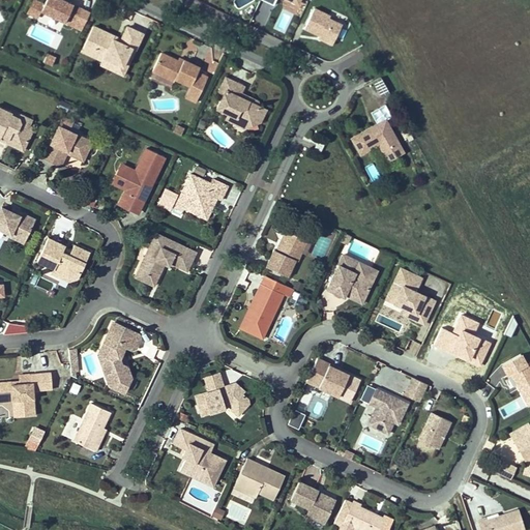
[(84,11),(59,0),(50,0),(47,8),(43,15),(67,25),(69,20),(78,24),(84,11)]
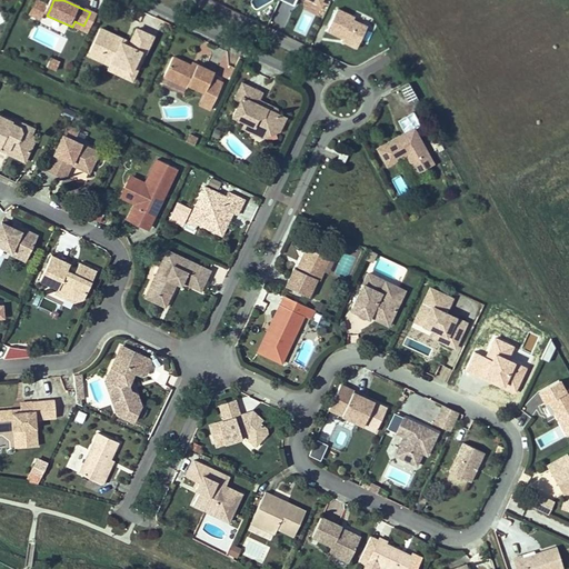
[(47,16),(50,9),(39,3),(33,16),(43,21),(47,16)]
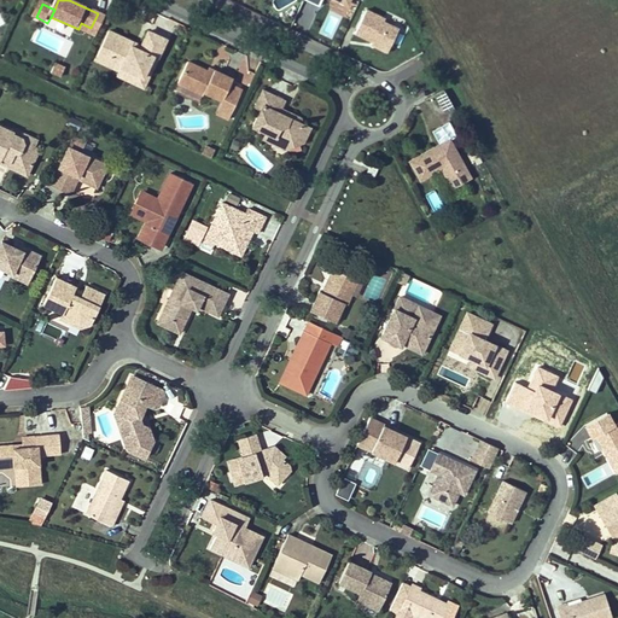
[(353,39),(389,53),(401,25),(365,11),(353,39)]
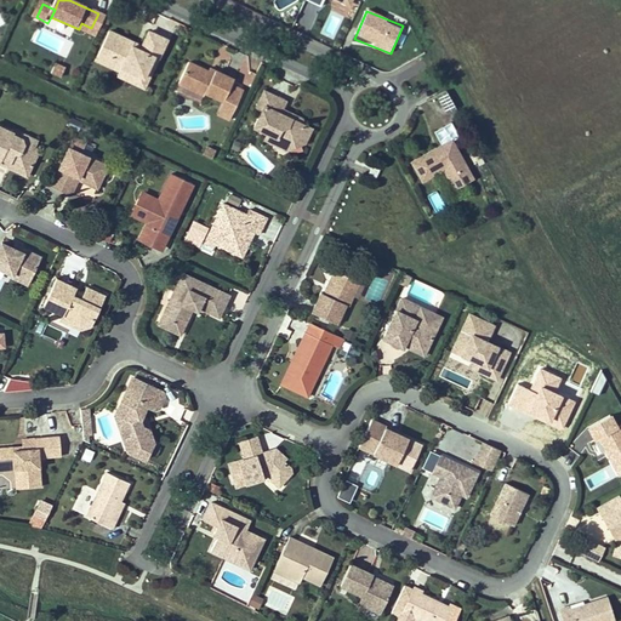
[(101,58),(110,63),(109,68),(123,74),(125,69),(147,80),(152,68),(158,69),(170,43),(153,35),(146,50),(112,34),(101,58)]
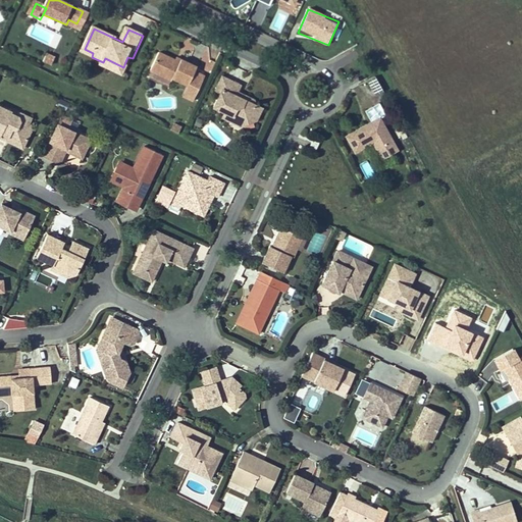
[(57,59),(49,55),(45,63),(53,67),(57,59)]
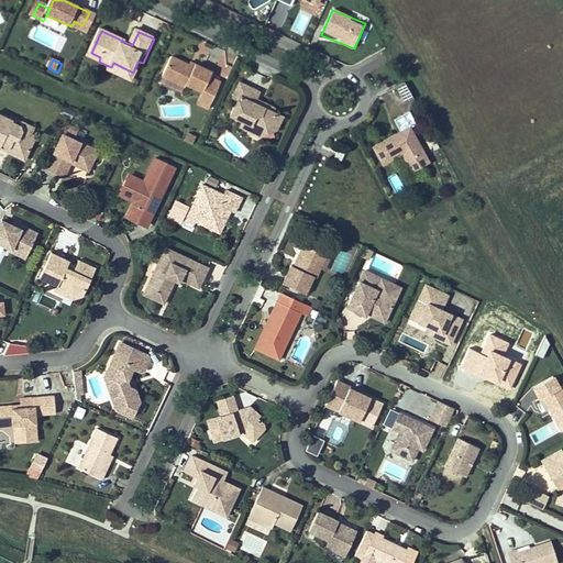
[(175,59),(165,79),(188,90),(190,87),(207,95),(213,79),(216,75),(199,67),(197,70),(191,68),(175,59)]
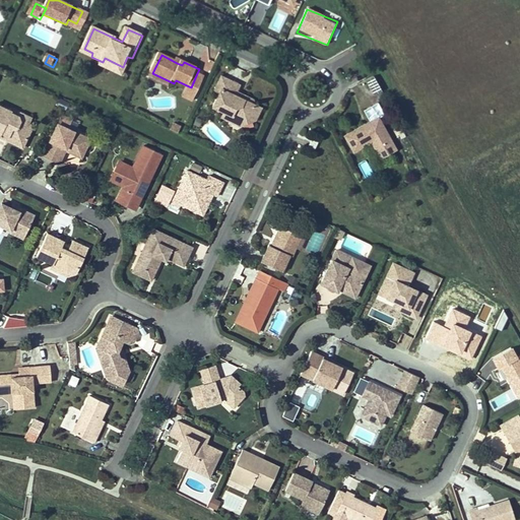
[(123,76),(132,58),(127,57),(123,67),(105,58),(103,62),(101,65),(123,76)]
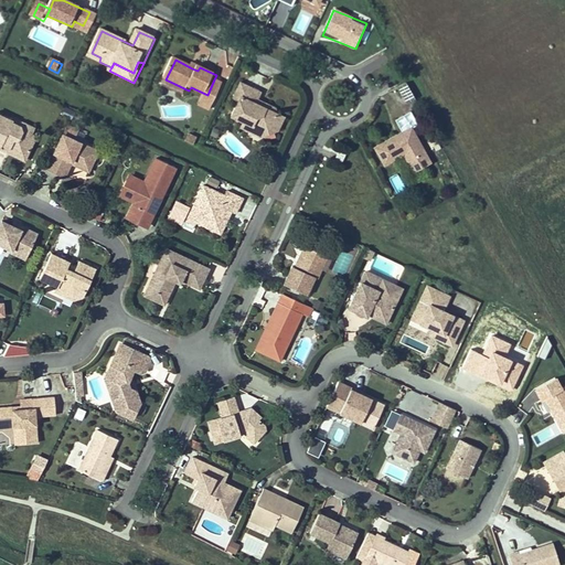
[(208,95),(219,100),(225,85),(214,80),(208,95)]
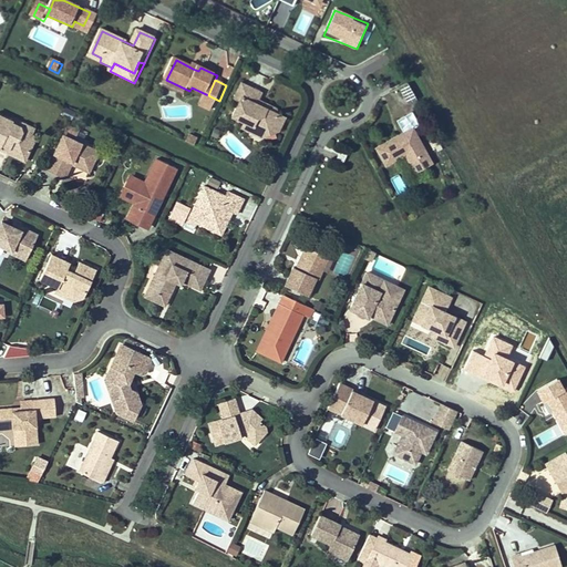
[(409,83),(400,86),(406,106),(416,102),(409,83)]
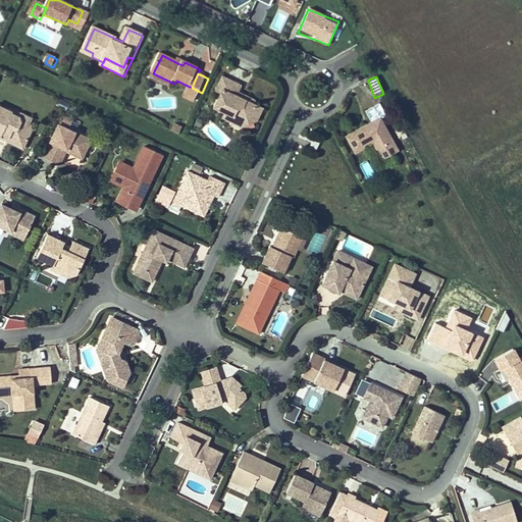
[(217,94),(220,95),(214,109),(228,115),(235,118),(232,123),(242,128),(245,121),(252,119),(258,122),(264,110),(257,106),(253,108),(247,106),(248,103),(243,99),(241,102),(236,100),(240,94),(243,87),(224,79),(217,94)]
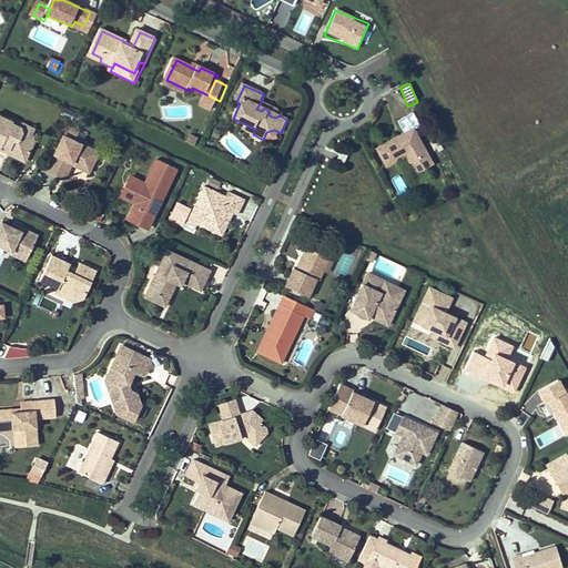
[(203,107),(214,112),(220,101),(209,95),(203,107)]
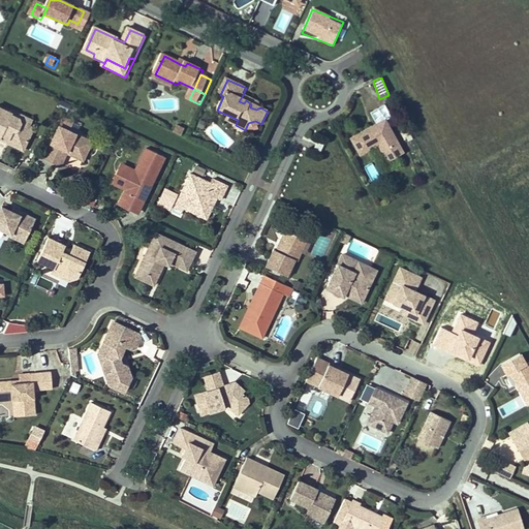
[(250,107),(256,110),(260,107),(258,102),(243,95),(239,101),(244,103),(246,100),(251,104),(250,107)]
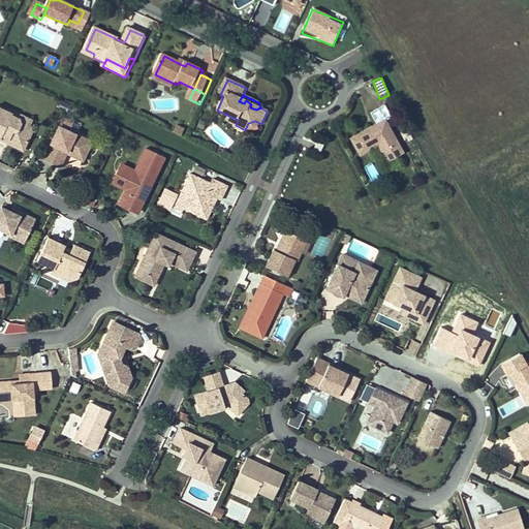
[(386,162),(405,153),(382,106),(370,112),(376,124),(349,137),(358,156),(378,147),(386,162)]
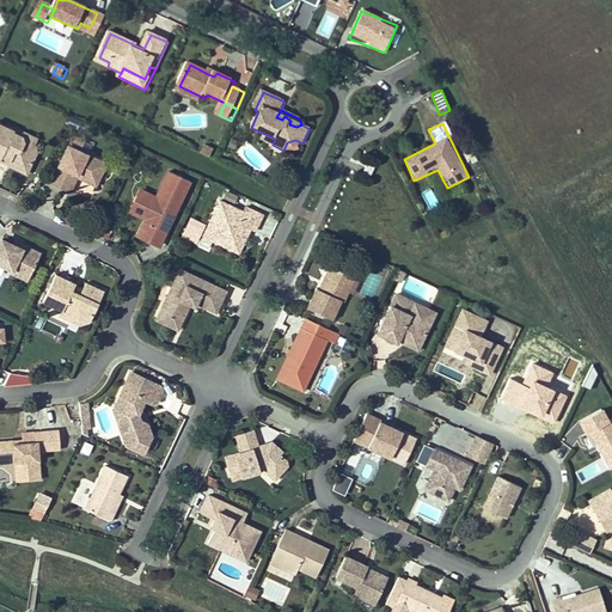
[(25,145),(24,139),(13,135),(14,133),(0,126),(0,161),(0,163),(2,158),(11,163),(14,169),(22,166),(31,171),(37,157),(35,148),(25,145)]
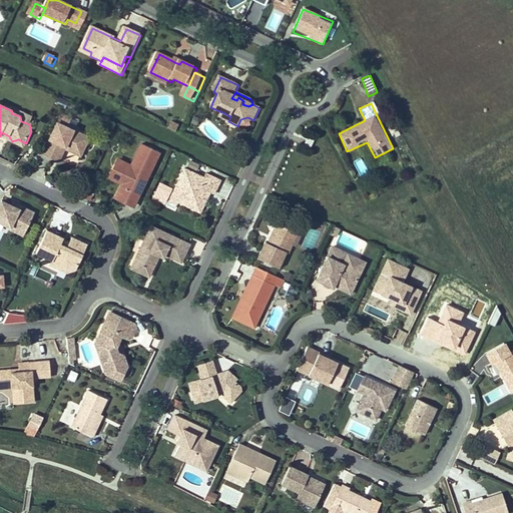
[(29,124),(32,118),(21,113),(20,116),(21,121),(29,124)]
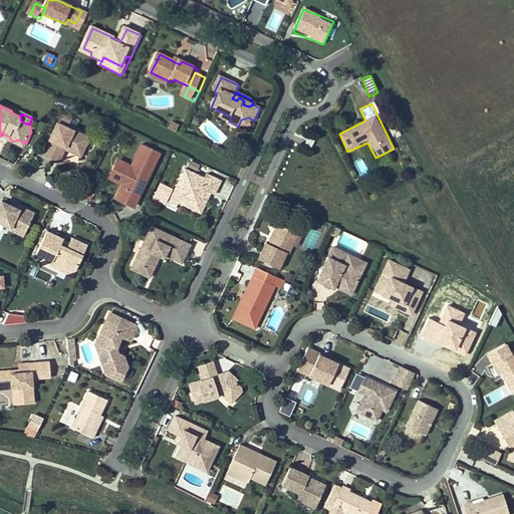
[(222,118),(229,121),(231,116),(225,113),(222,118)]
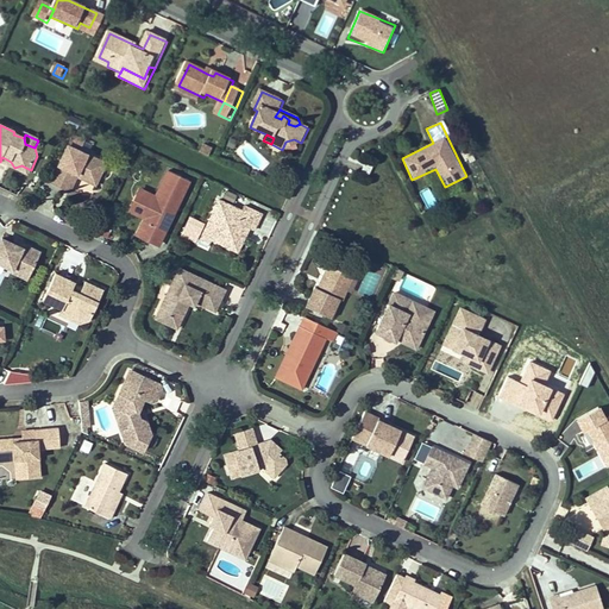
[(51,183),(66,190),(73,176),(77,179),(96,187),(104,171),(86,163),(89,156),(80,151),(85,140),(74,136),(69,145),(51,183)]
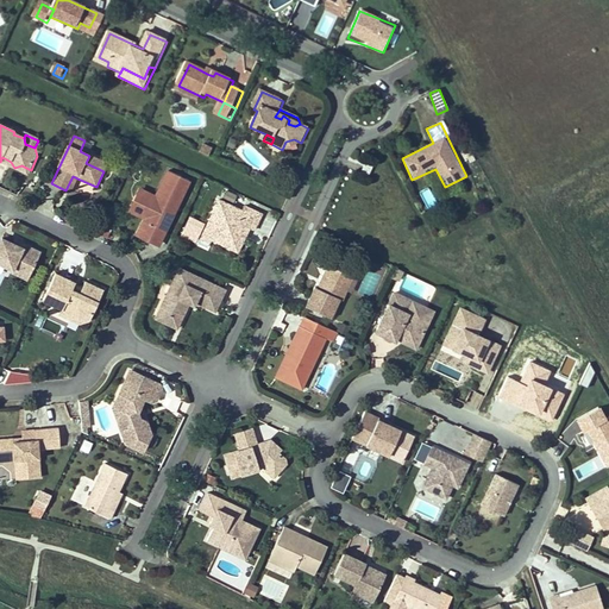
[(202,154),(212,158),(215,150),(206,146),(202,154)]
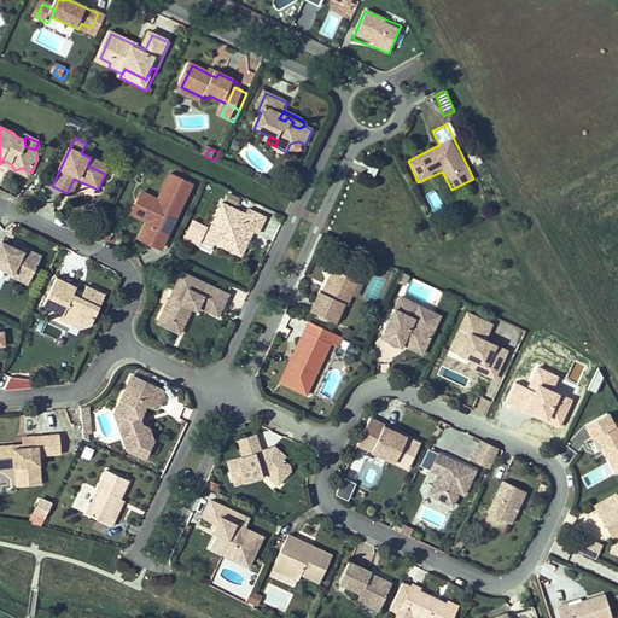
[(91,158),(87,165),(105,174),(109,165),(91,158)]
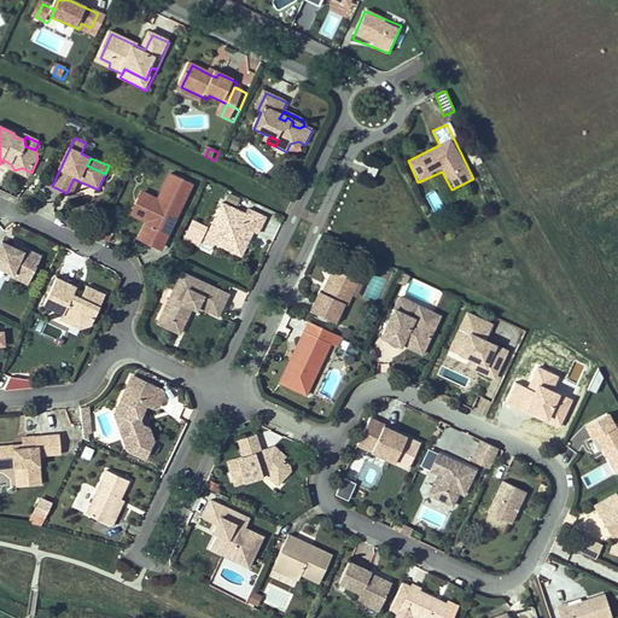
[(169,235),(193,184),(173,174),(159,202),(152,198),(143,220),(150,223),(143,240),(150,244),(157,229),(169,235)]
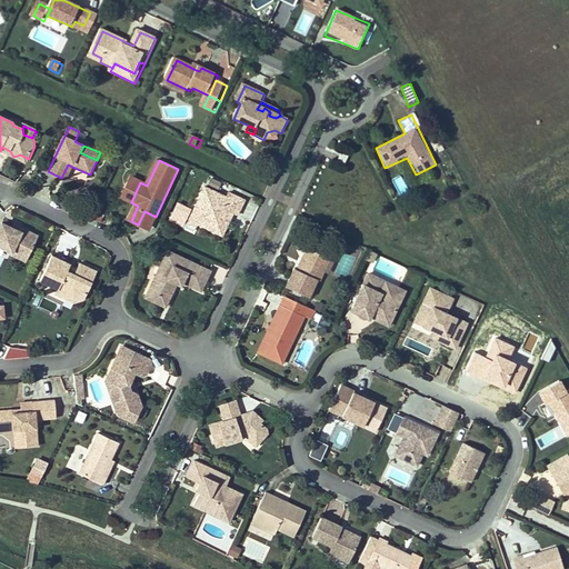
[(67,180),(72,167),(68,165),(61,178),(67,180)]
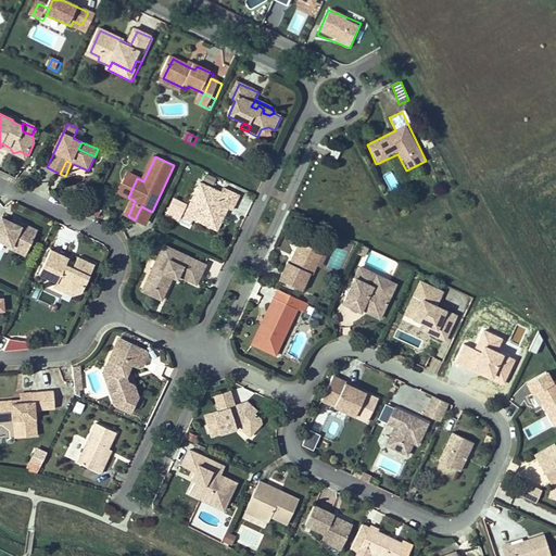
[(137,178),(129,175),(121,193),(128,198),(137,178)]
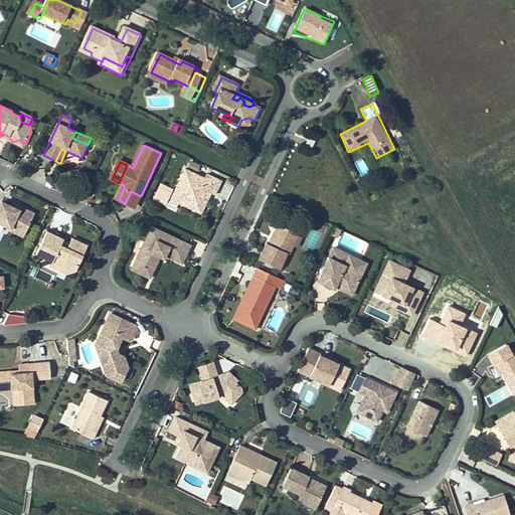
[(206,178),(186,169),(174,193),(182,197),(180,203),(202,213),(208,201),(207,197),(209,192),(215,195),(222,181),(208,175),(206,178)]
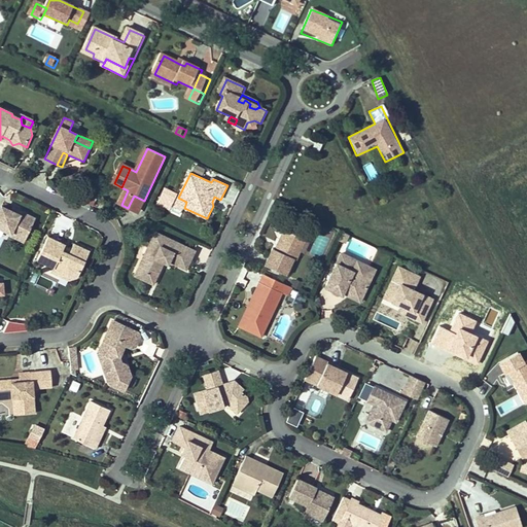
[(134,196),(128,208),(139,213),(144,201),(134,196)]
